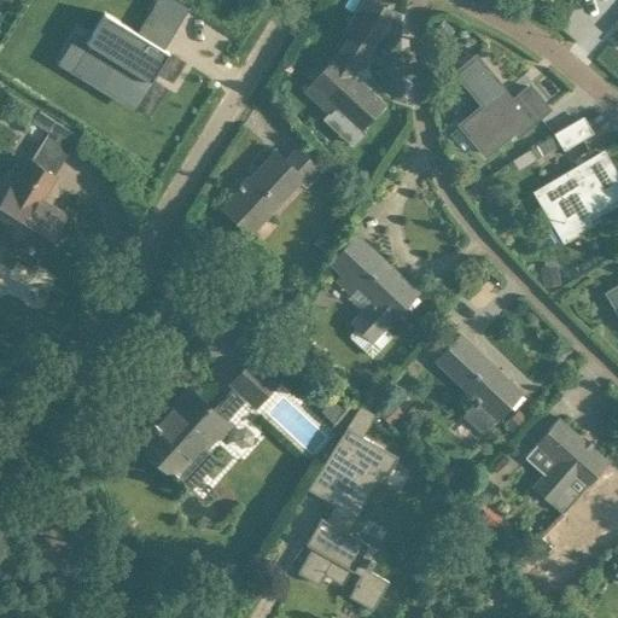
[(176,0),(156,0),(153,5),(180,22),(188,7),(176,0)]
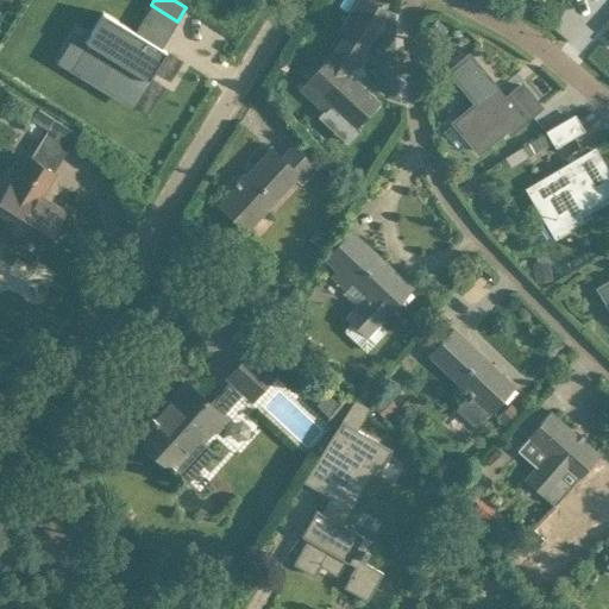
[(380,104),(368,93),(347,74),(387,12),(368,0),(358,0),(341,27),(347,31),(331,60),(328,58),(299,90),(325,114),(332,106),(345,118),(358,129),(380,104)]
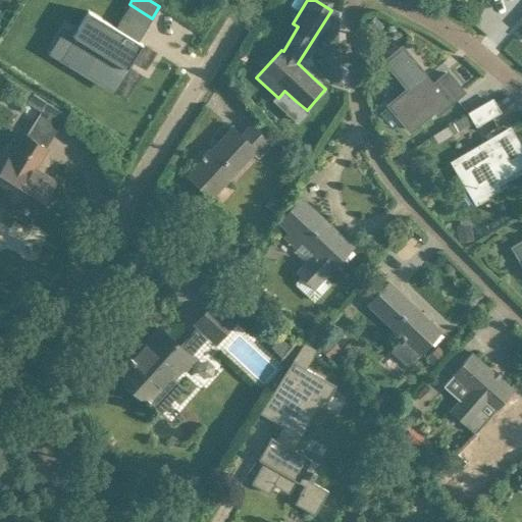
[(88,10),(61,54),(115,88),(142,44),(88,10)]
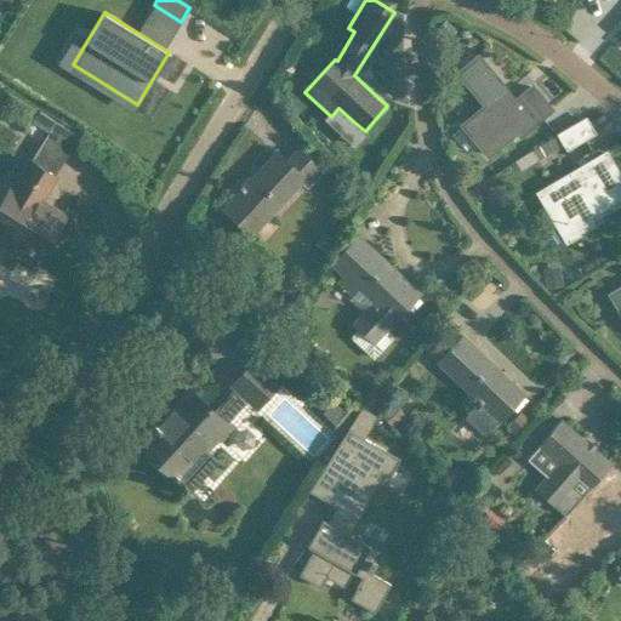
[(463,125),(473,136),(472,137),(488,155),(516,131),(519,135),(551,109),(531,87),(516,101),(477,57),(457,73),(486,106),(463,125)]
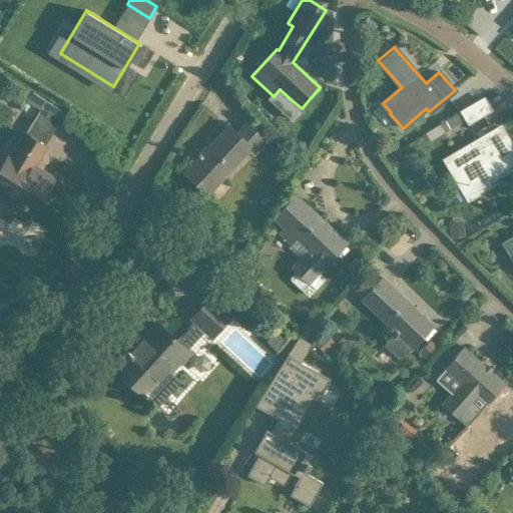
[(26,101),(59,122),(64,113),(32,92),(26,101)]
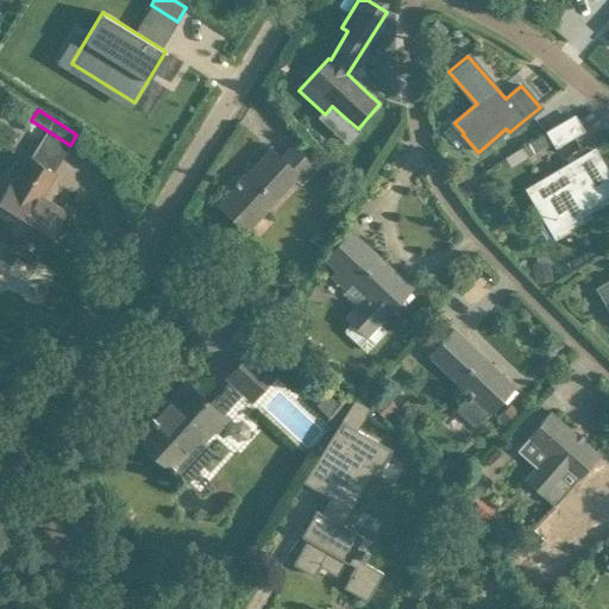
[(573,118),(548,132),(556,145),(582,130),(573,118)]
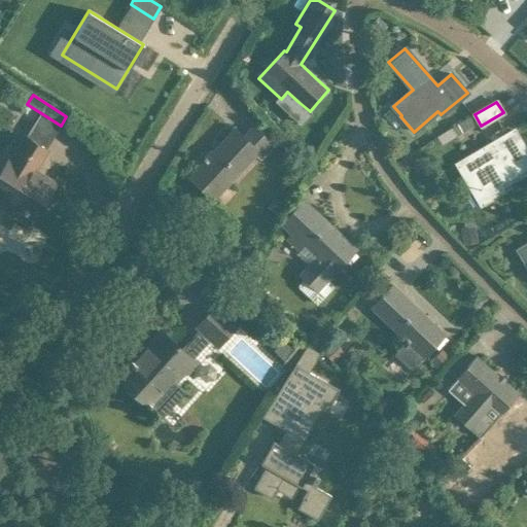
[(272,145),(266,140),(253,128),(243,138),(235,130),(206,159),(204,156),(202,159),(204,161),(192,173),(216,196),(256,154),(259,159),(272,145)]
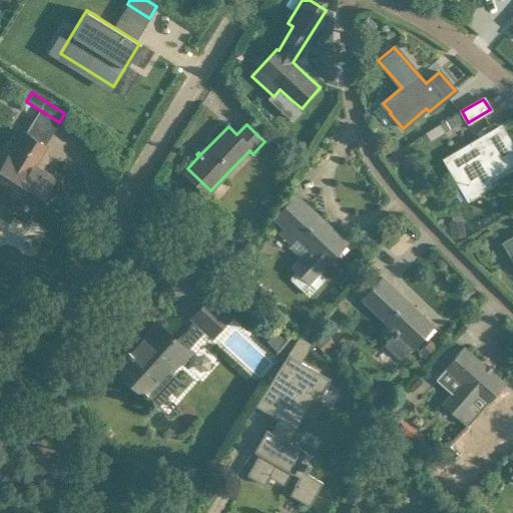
[(472,149),(448,163),(456,178),(461,175),(473,196),(490,186),(485,178),(494,172),(496,176),(512,166),(512,148),(501,127),(469,146),(472,149)]
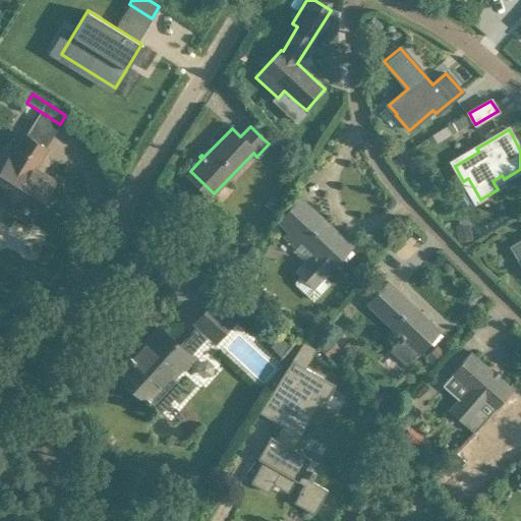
[(0,201),(3,196),(33,216),(54,182),(33,168),(46,149),(26,136),(13,156),(10,154),(0,169),(0,201)]
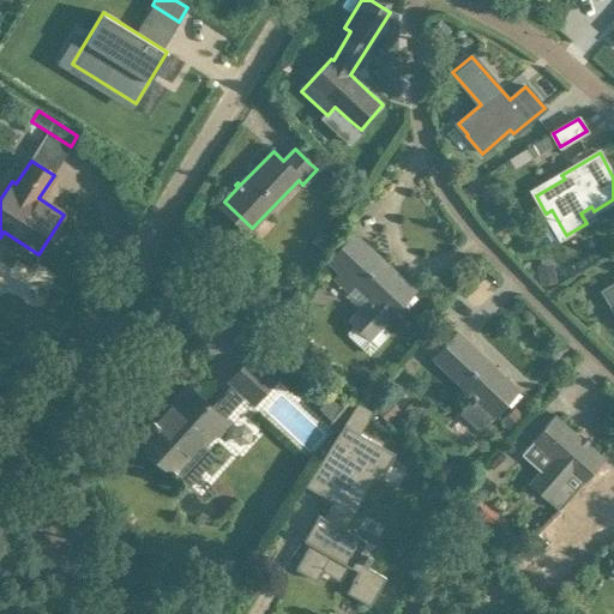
[(386,319),(391,315),(414,292),(354,234),(329,260),(339,271),(333,277),(349,292),(355,286),(368,298),(365,302),(366,304),(350,320),(354,324),(348,331),(348,336),(366,353),(371,353),(386,336),(386,331),(380,325),(386,319)]
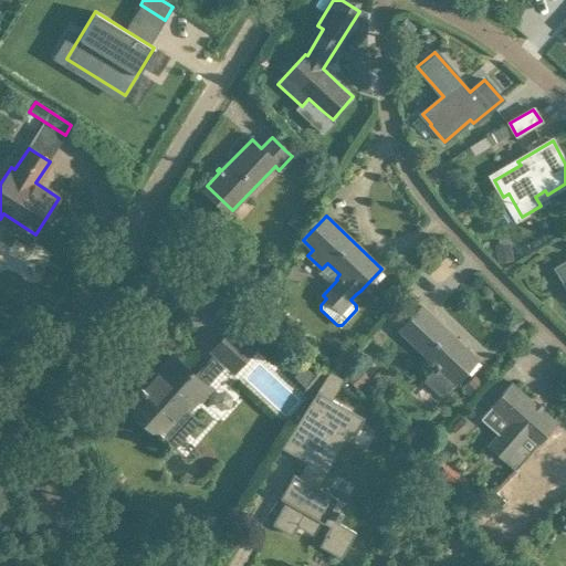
[(435,366),(432,368),(432,369),(423,379),(441,396),(475,359),(420,307),(398,331),(435,366)]
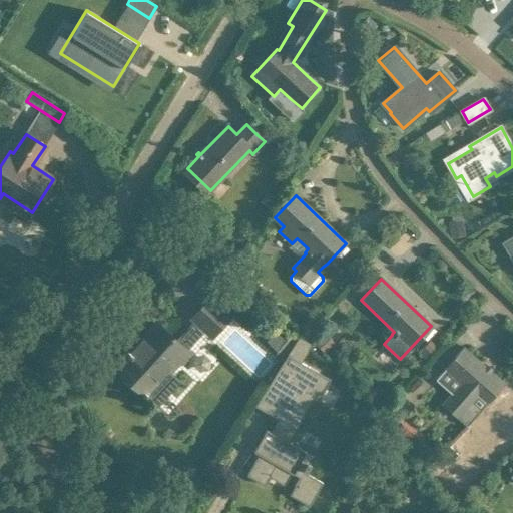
[(136,388),(144,395),(156,406),(180,381),(169,371),(206,331),(211,336),(228,317),(209,300),(192,319),(194,321),(176,341),(156,323),(130,352),(127,350),(125,352),(130,357),(117,371),(125,378),(124,379),(135,390),(136,388)]
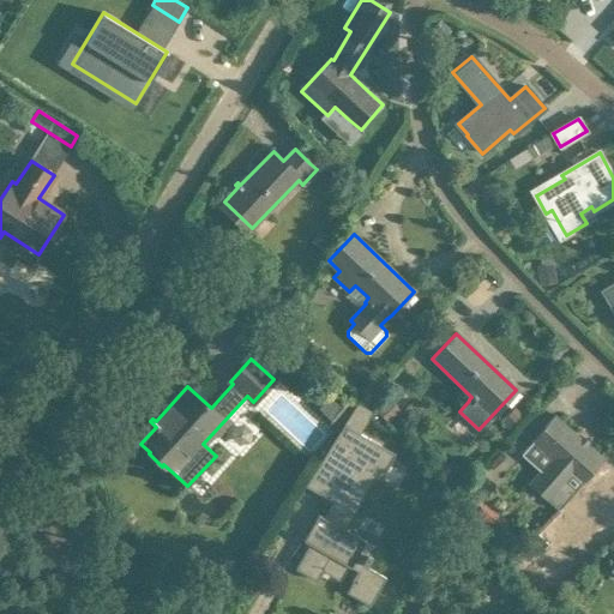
[(331,426),(351,403),(330,384),(318,398),(321,401),(323,411),(319,415),(331,426)]
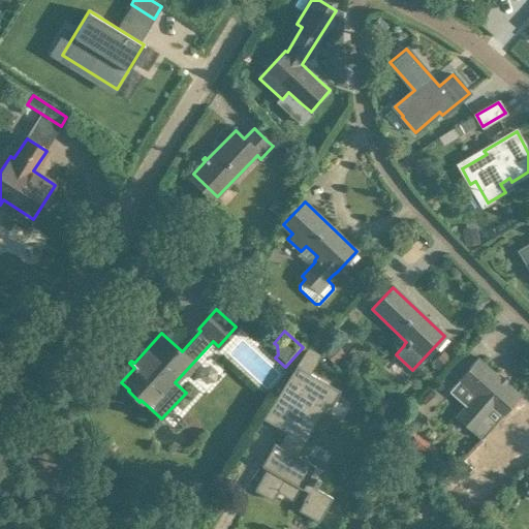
[(308,346),(297,365),(310,373),(321,353),(308,346)]
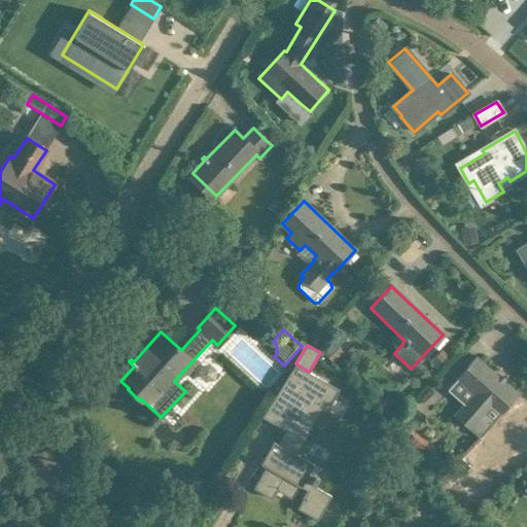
[(455,416),(480,437),(517,396),(473,358),(457,378),(475,393),(455,416)]
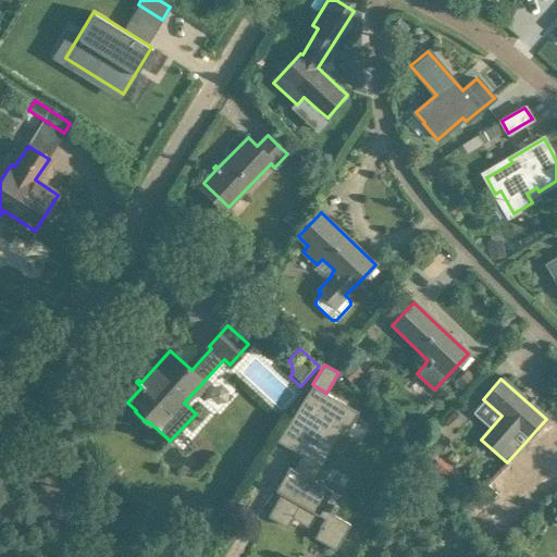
[(335,549),(349,524),(329,512),(330,511),(332,512),(336,505),(334,504),(338,495),(331,491),(312,480),(338,433),(344,436),(345,435),(344,434),(357,411),(310,385),(275,442),(301,456),(293,469),(287,466),(283,472),(286,474),(280,485),(277,484),(273,491),(280,494),(267,516),(286,527),(298,505),(323,519),(313,537),(335,549)]
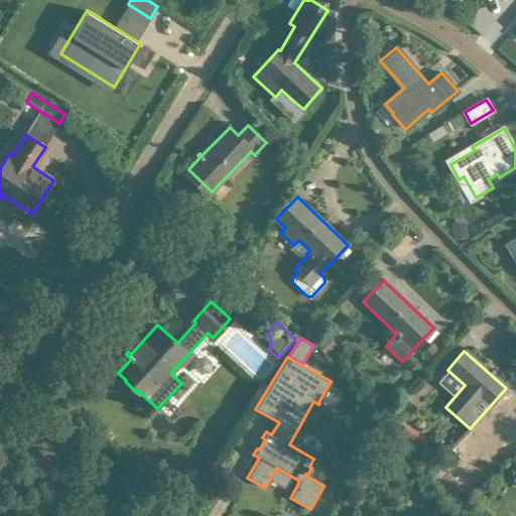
[(405,399),(388,417),(397,426),(414,407),(405,399)]
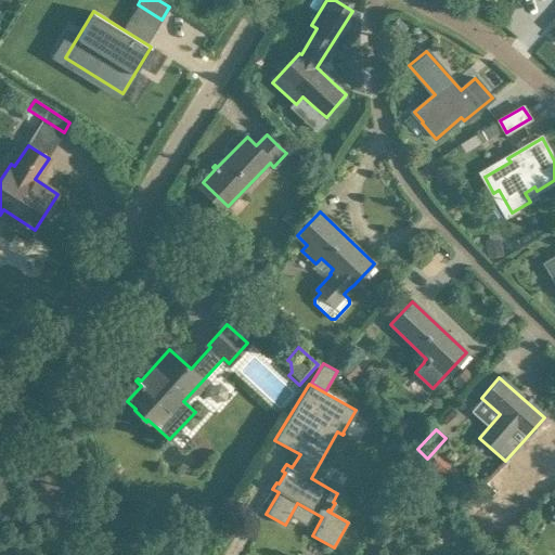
[(513,472),(504,480),(511,486),(507,489),(526,507),(554,477),(554,431),(550,438),(547,436),(534,450),(537,452),(529,460),(526,457),(512,472),(513,472)]
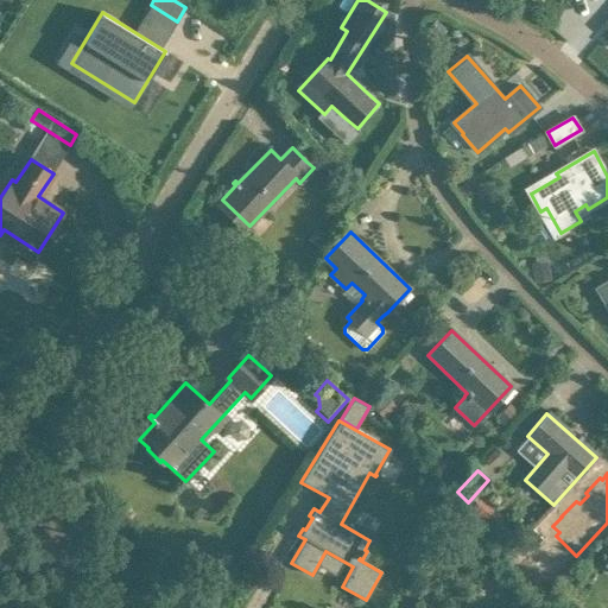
[(532,526),(519,539),(532,552),(545,539),(532,526)]
